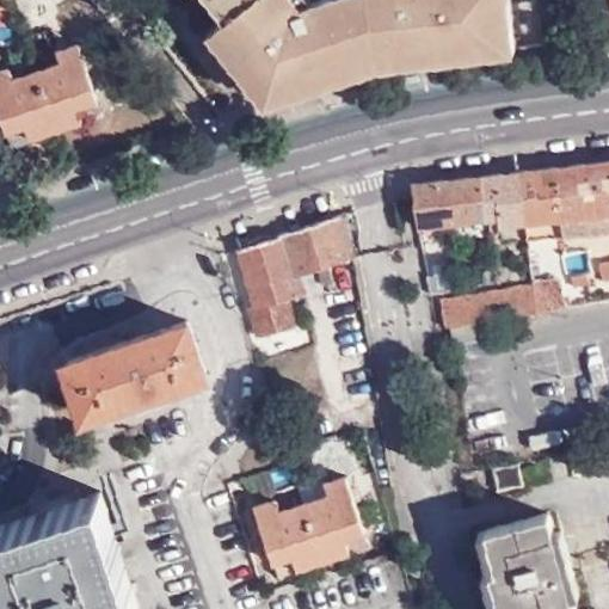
[(216,31),(274,102),(374,68),(512,50),(505,0),(319,0),(312,4),(308,0),(204,0),(225,24),(216,31)]
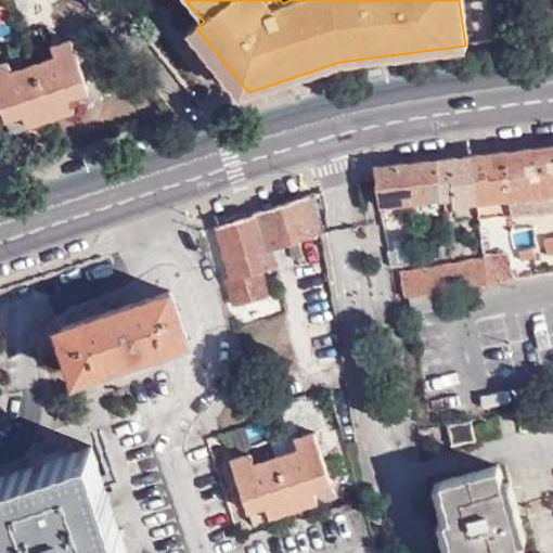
[(72,41),(55,47),(59,55),(5,73),(3,63),(0,64),(0,111),(2,118),(21,112),(25,126),(75,110),(72,97),(87,91),(72,41)]
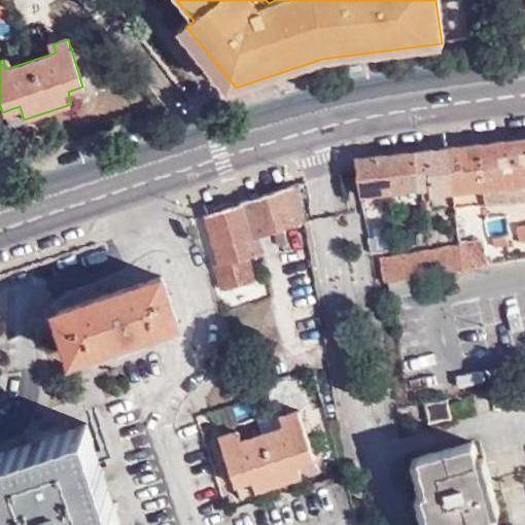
[(484,204),(524,198),(524,137),(476,144),(484,204)]
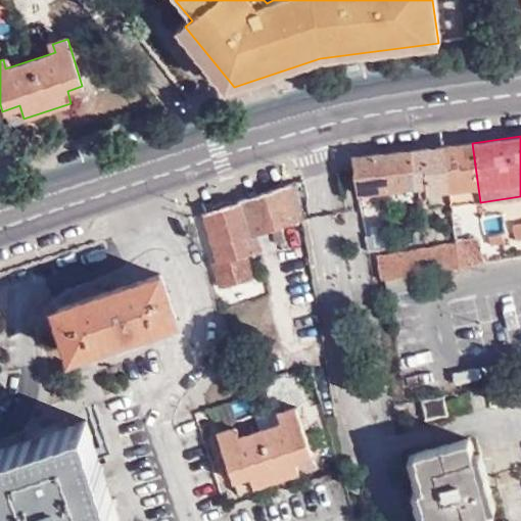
[(480,202),(472,143),(441,147),(447,191),(450,206),(480,202)]
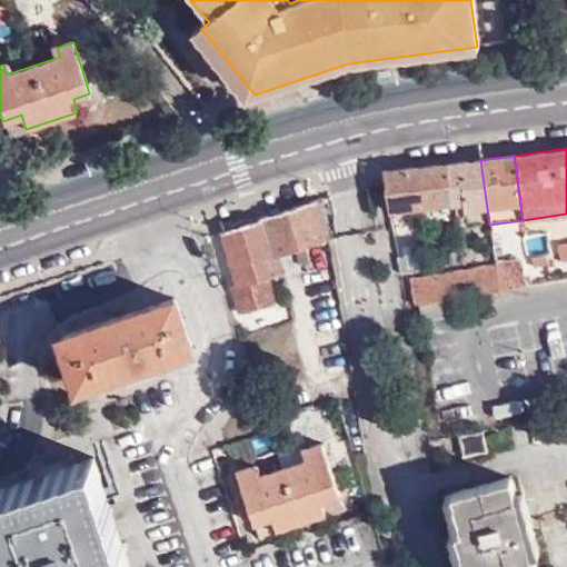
[(463,209),(487,208),(480,160),(381,172),(387,211),(463,202),(463,209)]
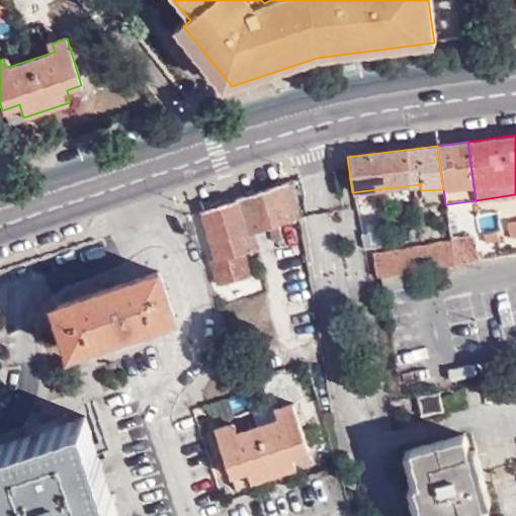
[(297,220),(290,182),(236,201),(248,237),(297,220)]
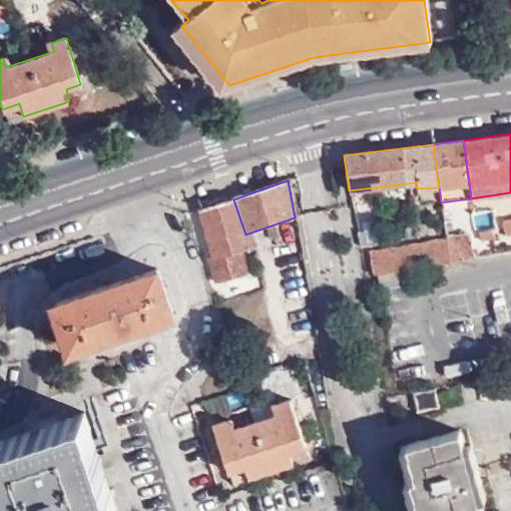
[(245,234),(233,199),(198,210),(212,258),(206,260),(215,285),(251,273),(242,248),(248,246),(245,234)]
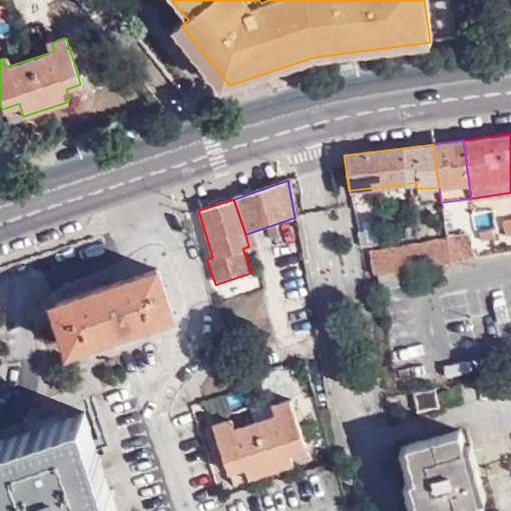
[(504,236),(510,235),(510,220),(502,223),(504,236)]
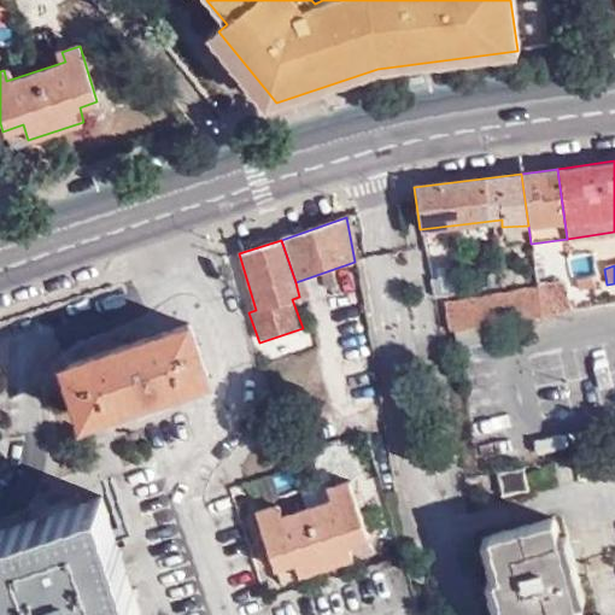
[(592,276),(575,279),(578,291),(593,288),(592,276)]
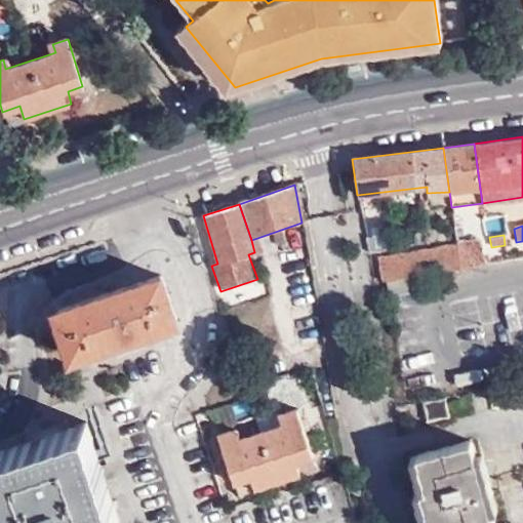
[(458,269),(485,265),(478,241),(455,245),(458,269)]
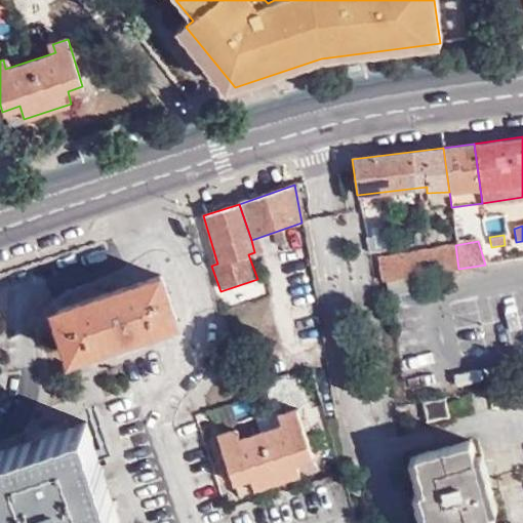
[(423,276),(458,269),(455,245),(374,259),(378,283),(383,283),(385,298),(391,297),(425,292),(423,276)]
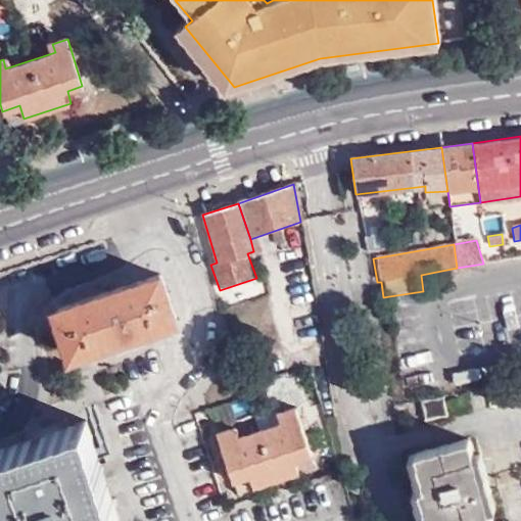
[(176,321),(160,274),(108,291),(54,309),(69,356),(122,338),(176,321)]
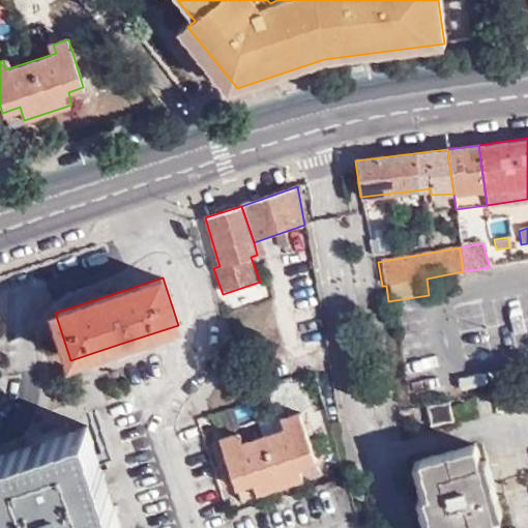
[(451,423),(449,405),(428,408),(431,427),(451,423)]
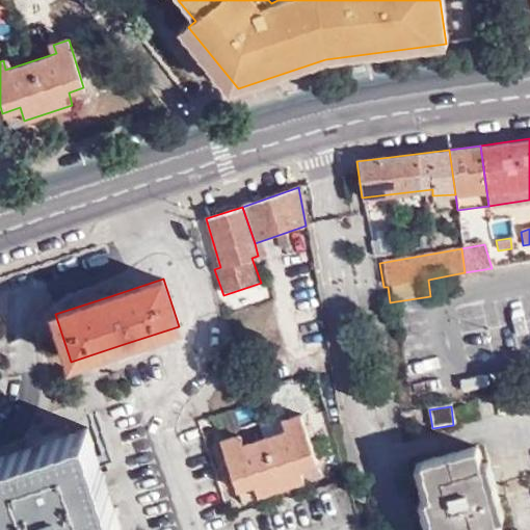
[(300,418),(285,424),(287,432),(240,445),(239,439),(221,444),(237,494),(253,487),(256,497),(302,483),(299,473),(315,469),(300,418)]
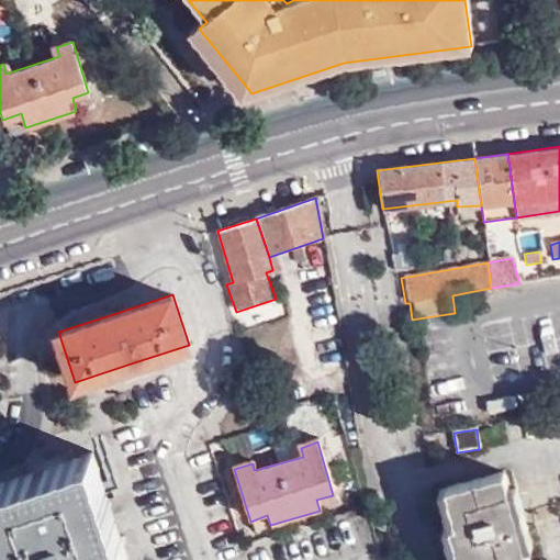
[(34,471),(0,482),(0,537),(7,559),(125,559),(90,452),(34,471)]
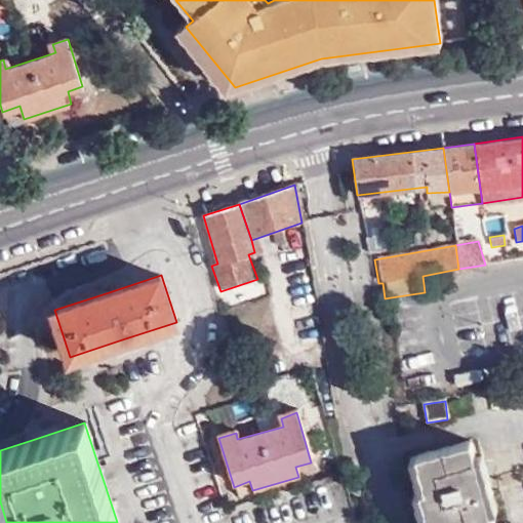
[(473,446),(412,460),(421,495),(415,497),(421,522),(492,522),(491,520),(477,463),(473,446)]
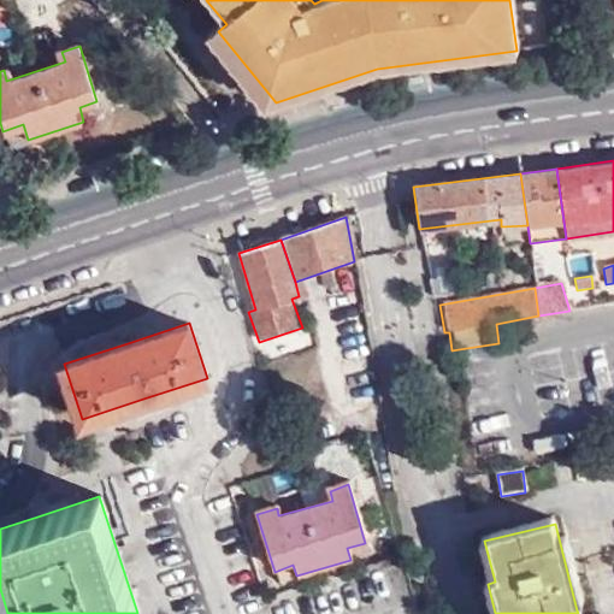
[(495,582),(484,541),(477,543),(488,584),(495,582)]
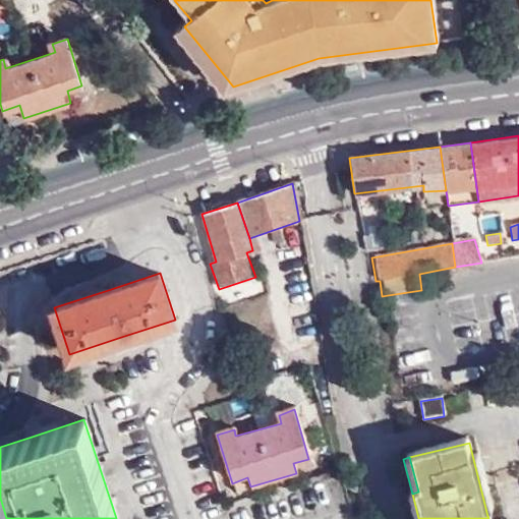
[(479,458),(473,459),(487,516),(494,514),(479,458)]
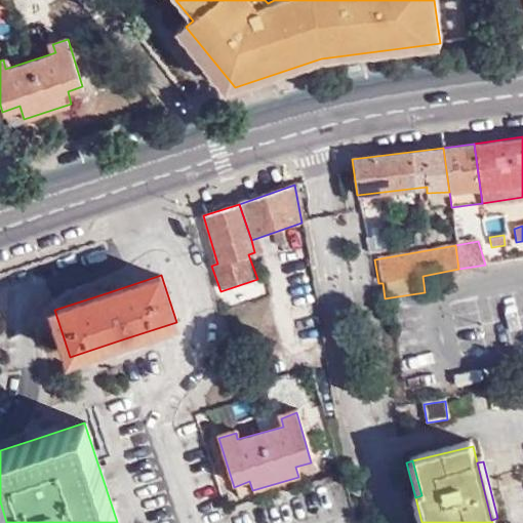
[(421,522),(415,497),(410,498),(415,517),(416,522),(421,522)]
